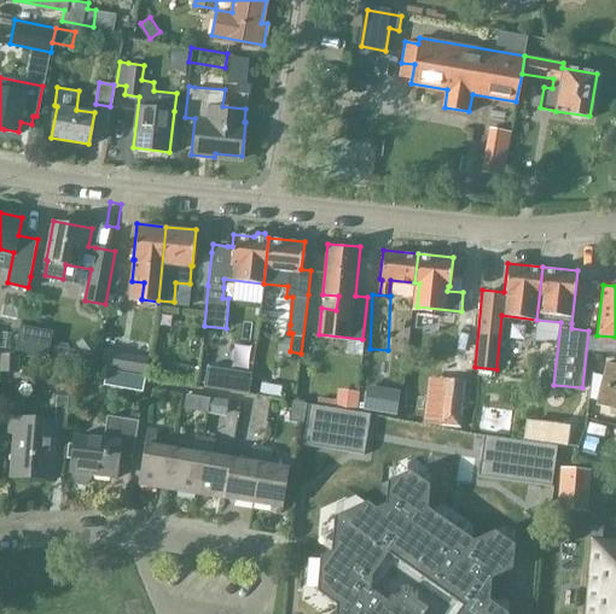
[(54,328),(23,322),(18,348),(50,354),(54,328)]
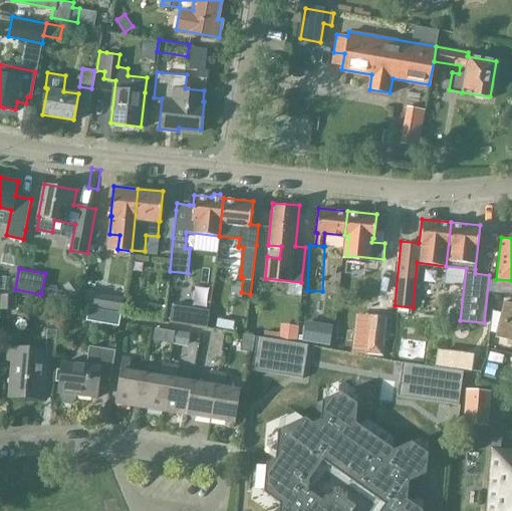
[(122,310),(124,297),(87,289),(85,304),(110,308),(122,310)]
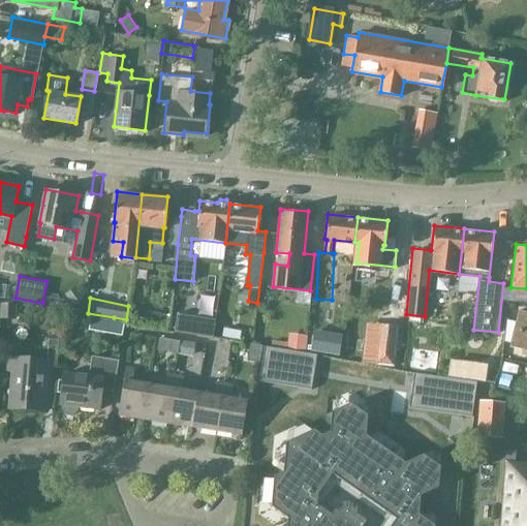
[(18,302),(1,302),(1,316),(18,317),(18,302)]
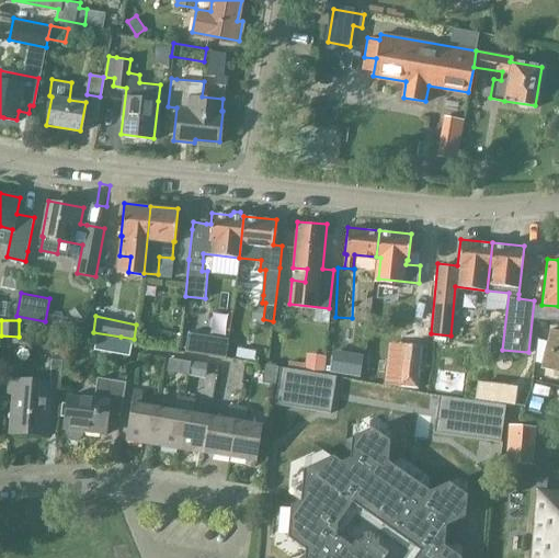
[(338,322),(333,366),(360,369),(364,325),(338,322)]
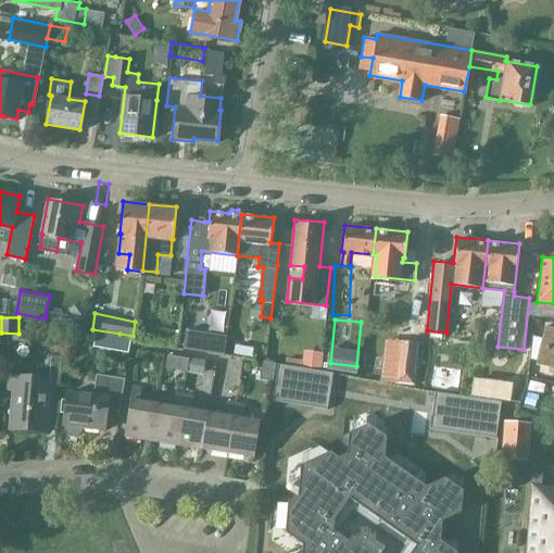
[(171,327),(145,324),(143,334),(168,338),(171,327)]
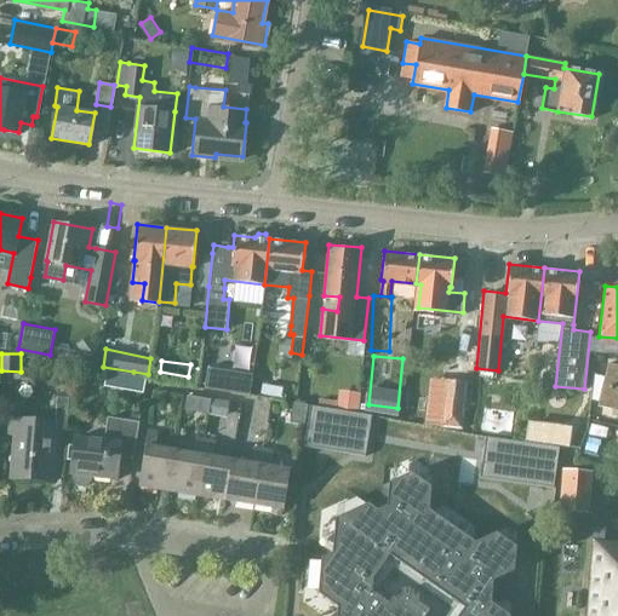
[(617,363),(608,361),(598,402),(617,407),(617,363)]
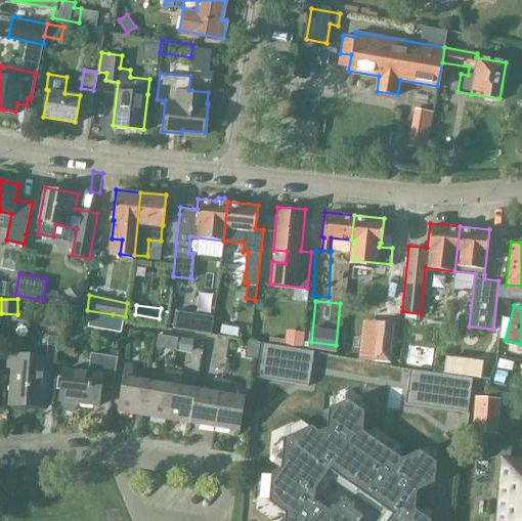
[(214,314),(175,308),(173,321),(169,320),(168,326),(204,332),(205,327),(212,328),(214,314)]
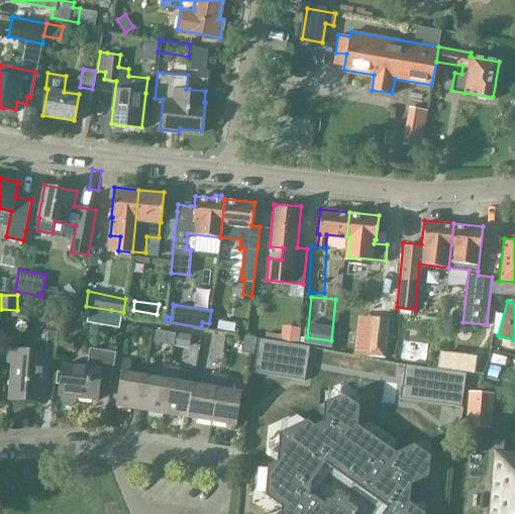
[(224,308),(222,317),(242,321),(244,312),(224,308)]
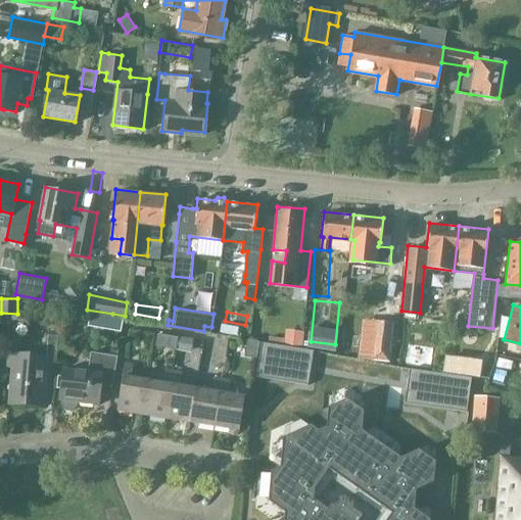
[(125,316),(112,314),(110,327),(122,329),(125,316)]
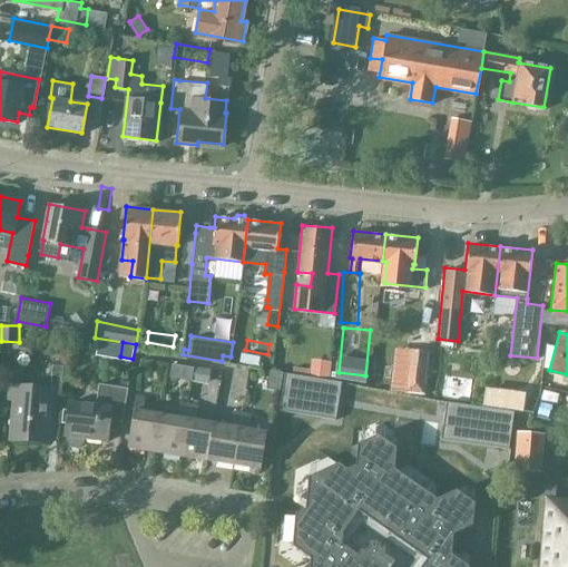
[(431,351),(411,349),(407,391),(427,392),(431,351)]
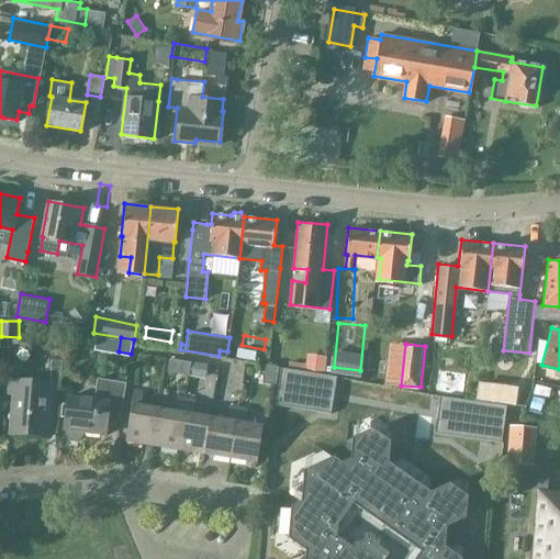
[(256,349),(239,347),(238,356),(255,358),(256,349)]
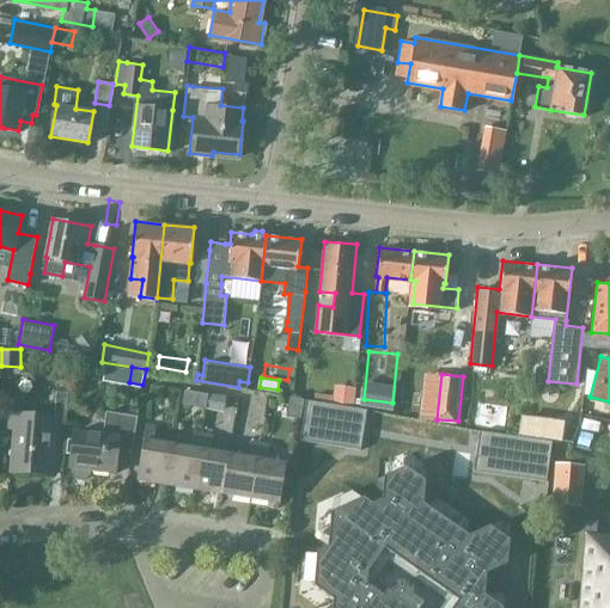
[(355,386),(336,384),(335,400),(353,403),(355,386)]
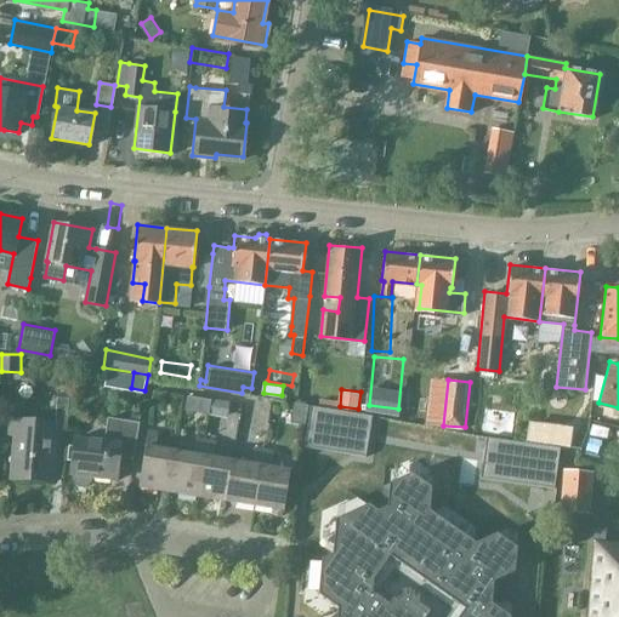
[(189,394),(187,409),(210,412),(213,399),(189,394)]
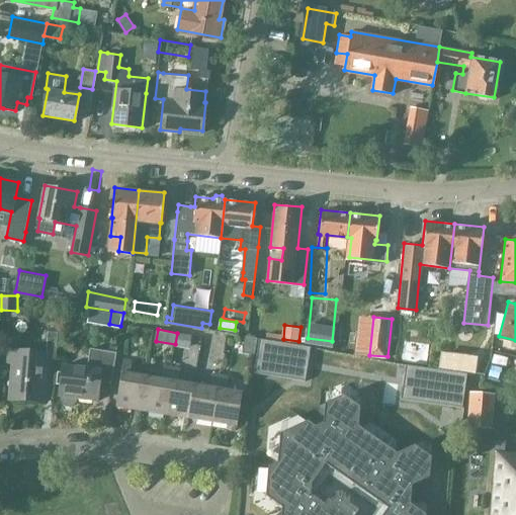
[(49,330),(47,352),(8,349),(7,361),(12,361),(9,397),(43,400),(47,354),(56,355),(58,331),(49,330)]
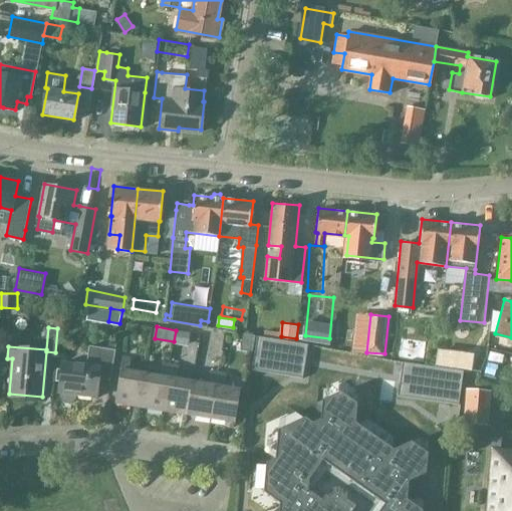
[(174,342),(189,345),(191,331),(177,328),(176,330),(174,341),(174,342)]
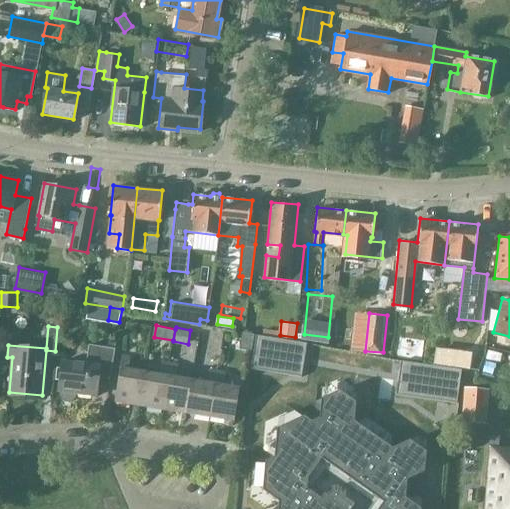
[(253,353),(251,367),(302,375),(304,361),(305,356),(307,342),(257,334),(254,347),(253,353)]
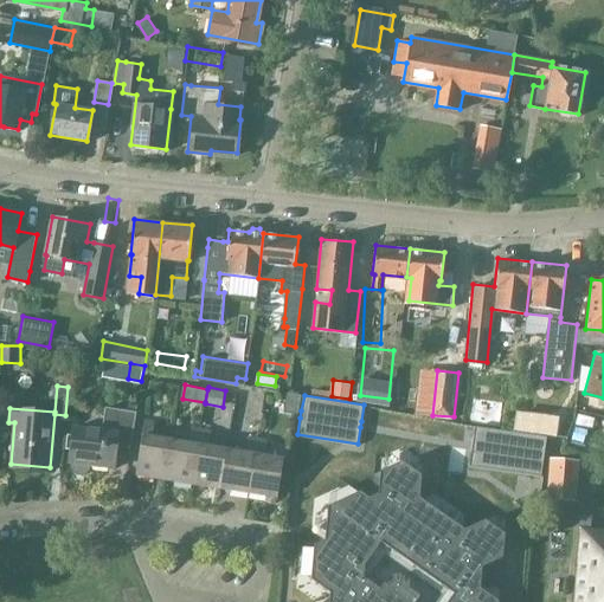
[(133,442),(136,410),(104,407),(102,428),(74,426),(70,461),(72,461),(71,466),(74,471),(77,474),(82,474),(87,472),(90,468),(90,464),(116,467),(119,441),(133,442)]
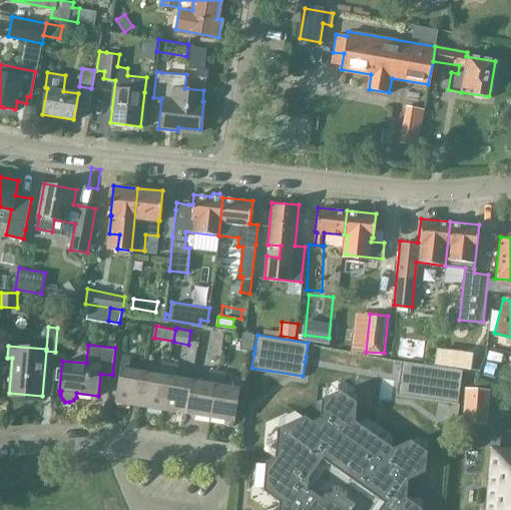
[(473,353),(462,351),(460,367),(471,368),(473,353)]
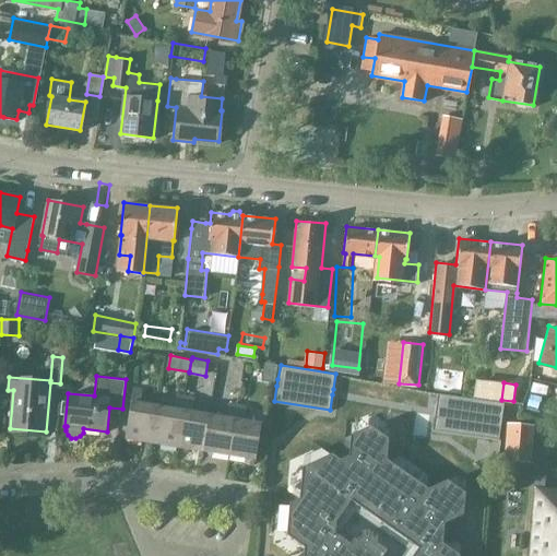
[(152,441),(158,406),(140,403),(142,388),(134,387),(126,437),(152,441)]
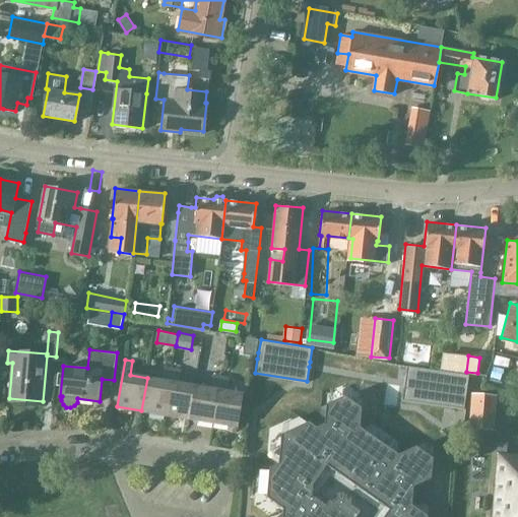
[(404,385),(402,399),(465,407),(467,394),(467,388),(469,374),(407,365),(405,378),(404,385)]
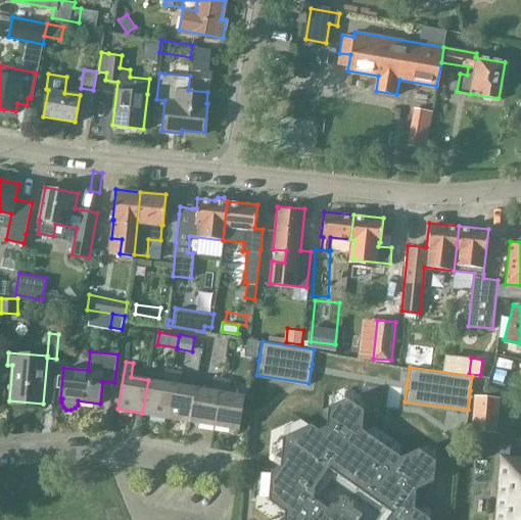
[(167,417),(175,369),(166,368),(163,382),(148,380),(142,413),(167,417)]
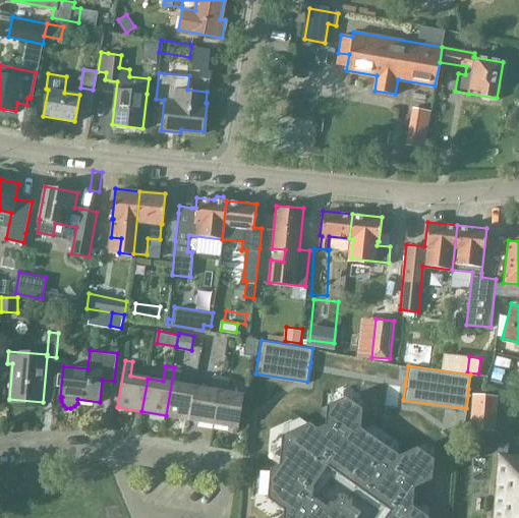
[(190,419),(196,386),(179,383),(182,369),(174,367),(166,415),(190,419)]
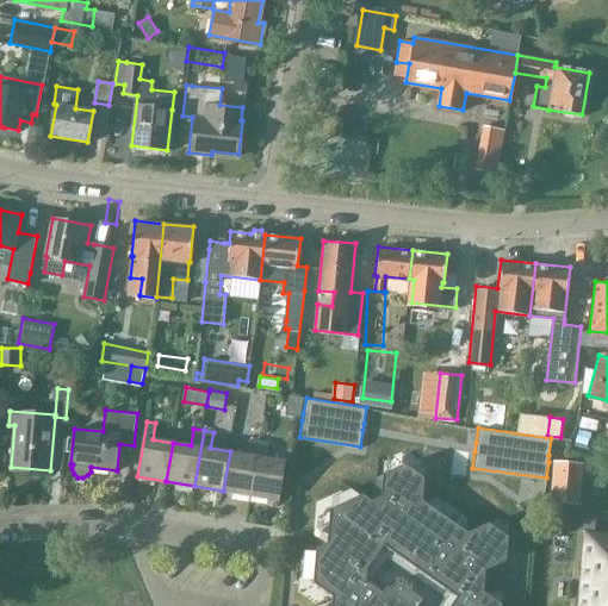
[(252,495),(261,441),(249,438),(247,454),(230,451),(223,491),(252,495)]
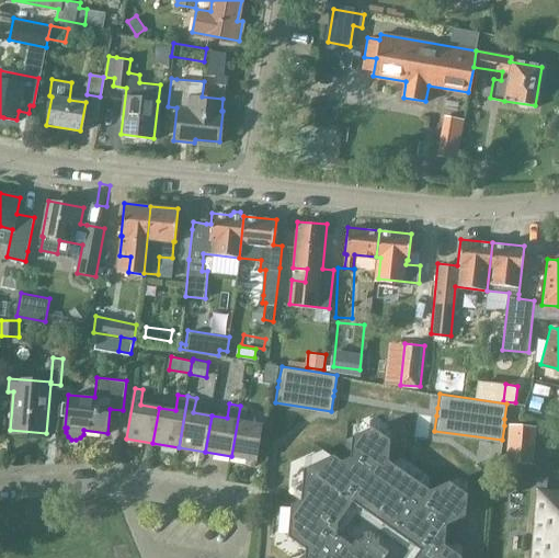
[(248,407),(240,406),(231,456),(258,460),(264,424),(246,421),(248,407)]
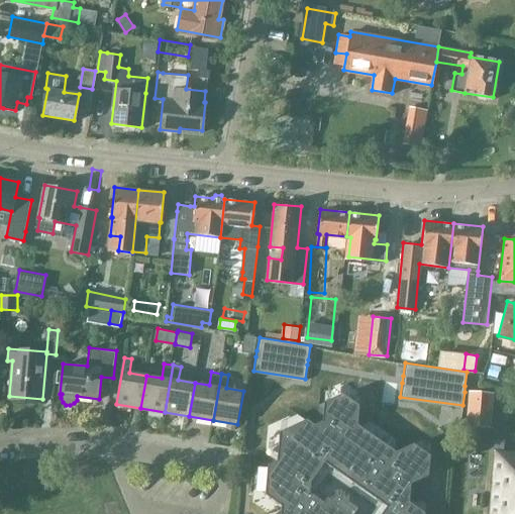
[(467,423),(491,425),(493,392),(469,390),(467,423)]
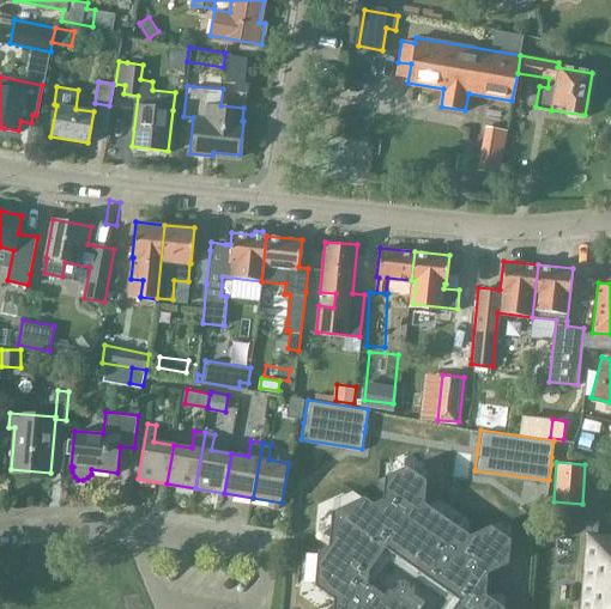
[(364,497),(332,511),(331,531),(330,546),(320,549),(315,585),(334,600),(333,608),(504,608),(487,595),(488,573),(509,564),(512,540),(491,525),(471,535),(425,503),(427,480),(407,466),(386,476),(383,499),(374,503),(364,497)]
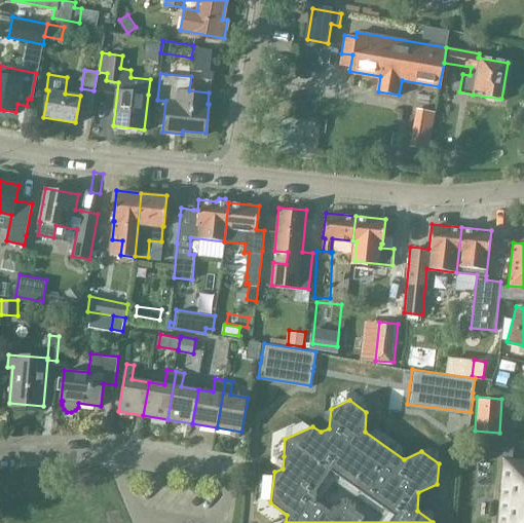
[(523,459),(503,457),(497,522),(523,522),(523,459)]
